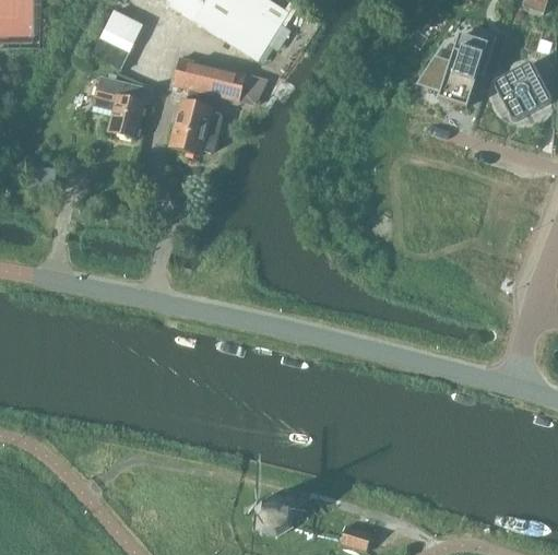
[(163,0),(254,56),(282,12),(262,0),(163,0)]
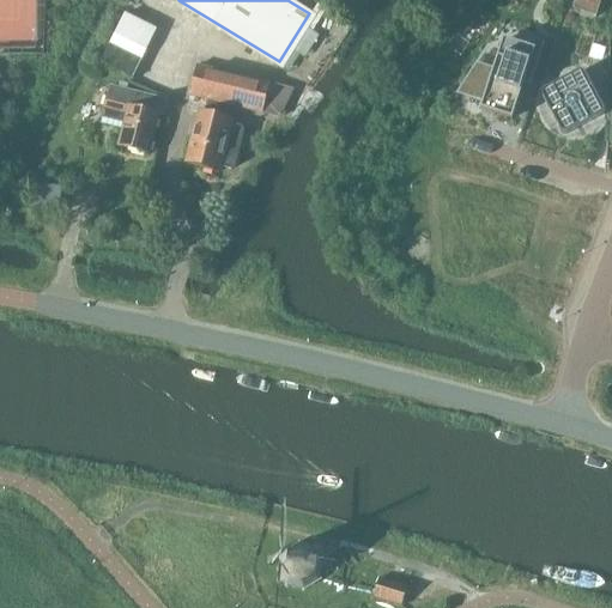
[(119,24),(97,66),(129,81),(150,38),(119,24)]
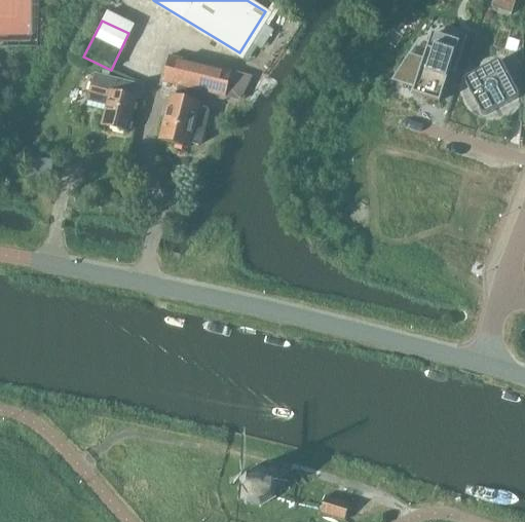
[(407,52),(390,78),(413,85),(411,91),(439,101),(446,78),(443,77),(446,68),(454,70),(465,34),(456,31),(453,39),(432,32),(423,58),(407,52)]
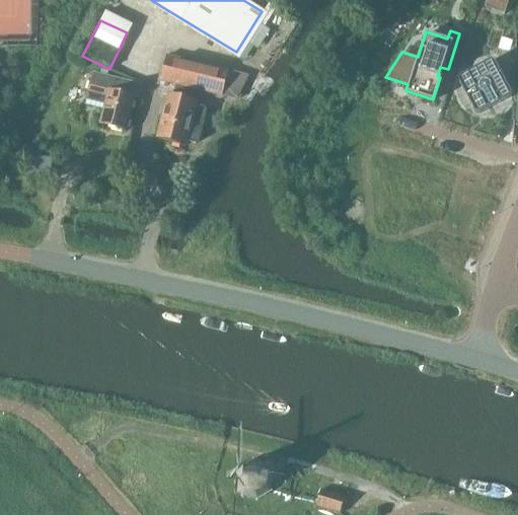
[(157,136),(185,143),(186,139),(195,142),(199,139),(207,108),(205,104),(196,102),(196,99),(182,96),(186,85),(236,97),(248,73),(166,55),(161,80),(175,83),(172,93),(168,92),(157,136)]
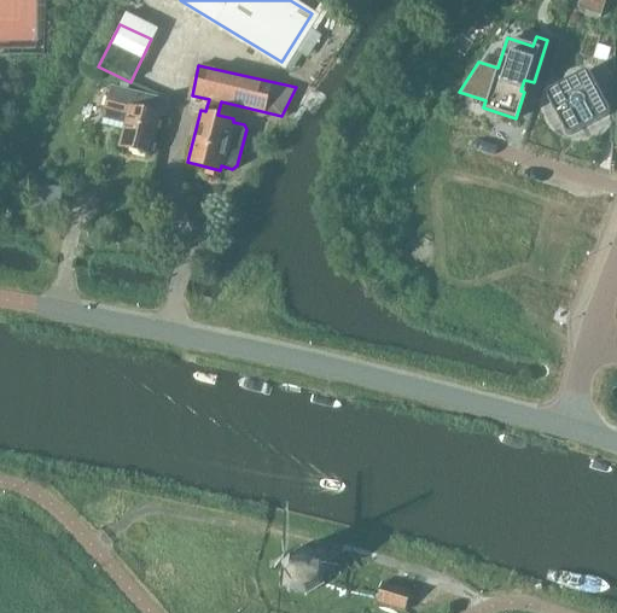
[(577,135),(583,135),(589,133),(594,130),(598,128),(601,124),(605,121),(607,117),(609,112),(611,106),(611,100),(610,97),(610,92),(607,87),(606,83),(603,80),(600,76),(597,74),(593,71),(588,69),(582,68),(577,68),(572,68),(568,69),(564,70),(559,73),(556,76),(552,79),(549,82),(547,86),(545,92),(543,97),(543,101),(543,107),(545,112),(547,117),(549,122),(553,126),(558,129),(562,132),(566,134),(572,135),(577,135)]
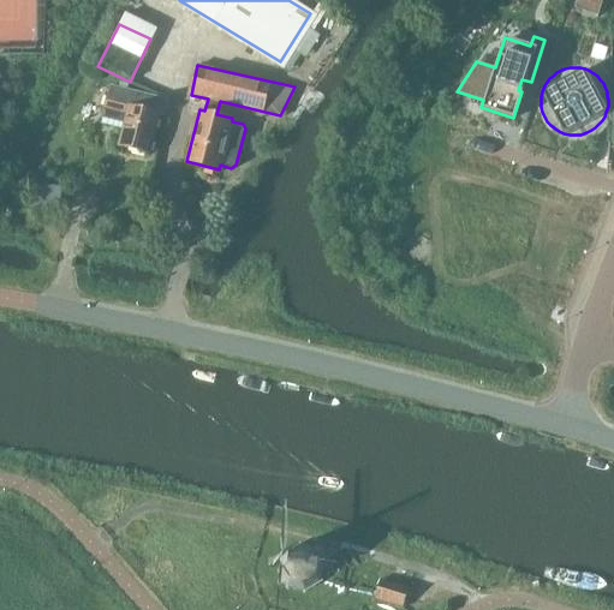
[(100,121),(124,129),(119,144),(149,151),(158,113),(164,114),(167,99),(111,84),(100,121)]
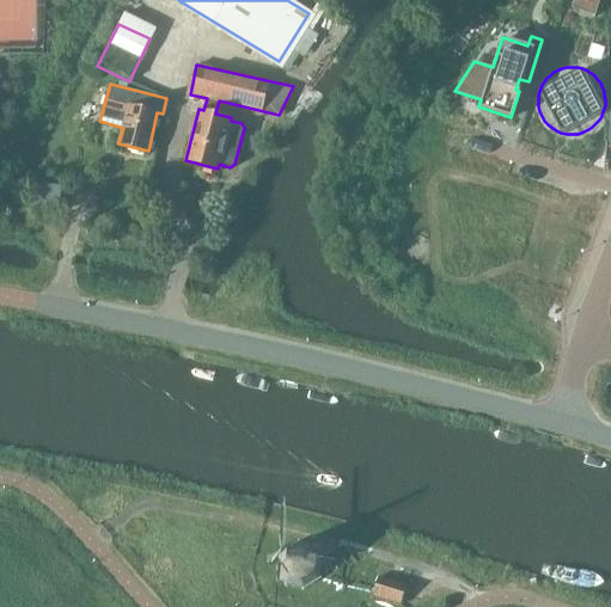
[(300,586),(301,587),(305,583),(315,576),(316,577),(321,575),(319,574),(322,562),(323,560),(322,558),(321,558),(315,546),(316,546),(313,543),(311,544),(298,540),(297,538),(293,538),(294,539),(282,546),(281,545),(279,547),(280,549),(277,564),(276,564),(277,568),(279,568),(285,577),(283,578),(286,582),(288,581),(300,586)]
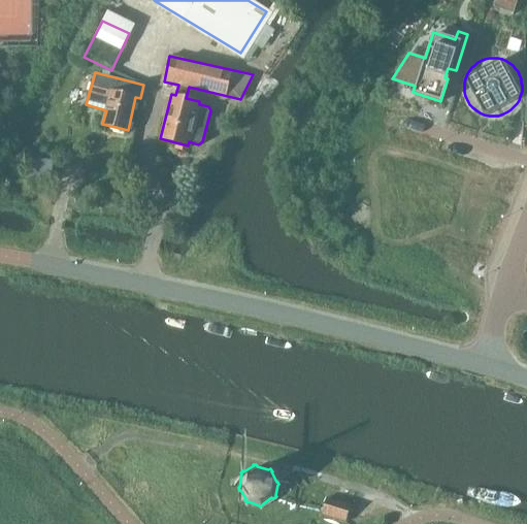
[(348,499),(324,493),(321,510),(344,516),(348,499)]
